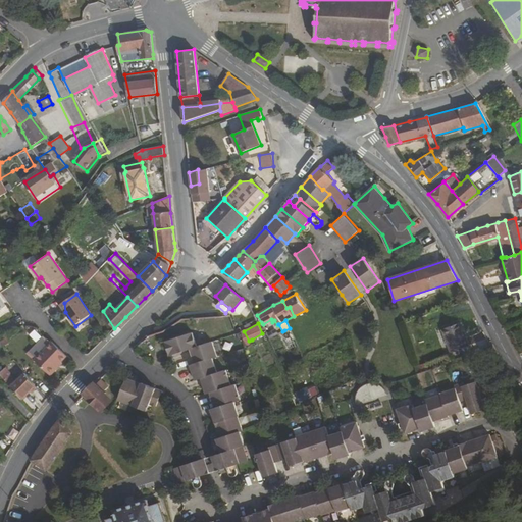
[(451,353),(469,347),(461,323),(442,330),(451,353)]
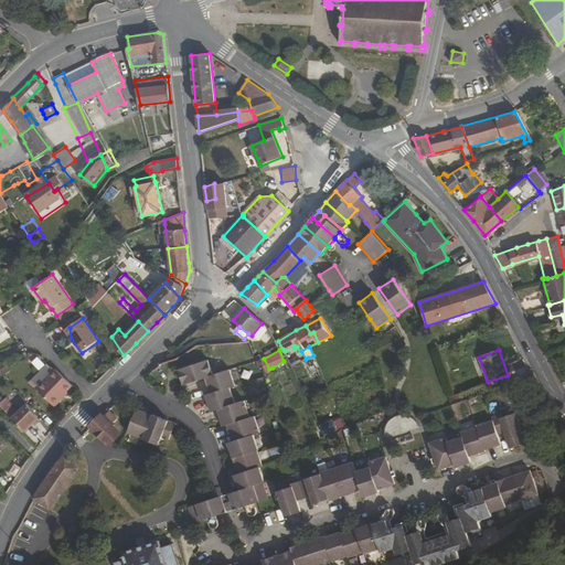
[(291,366),(301,362),(298,354),(288,360),(291,366)]
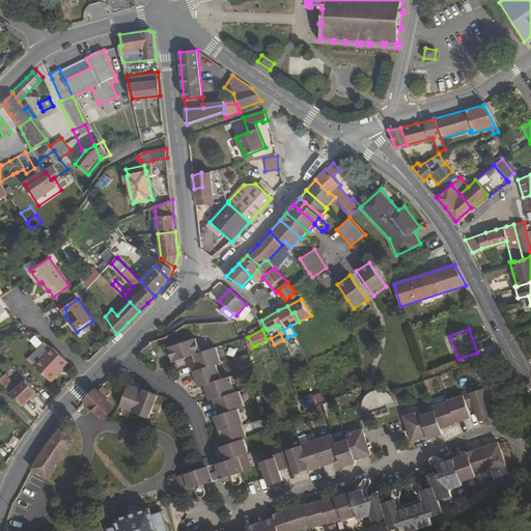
[(290,338),(287,340),(294,355),(300,352),(298,347),(300,346),(295,334),(289,336),(290,338)]
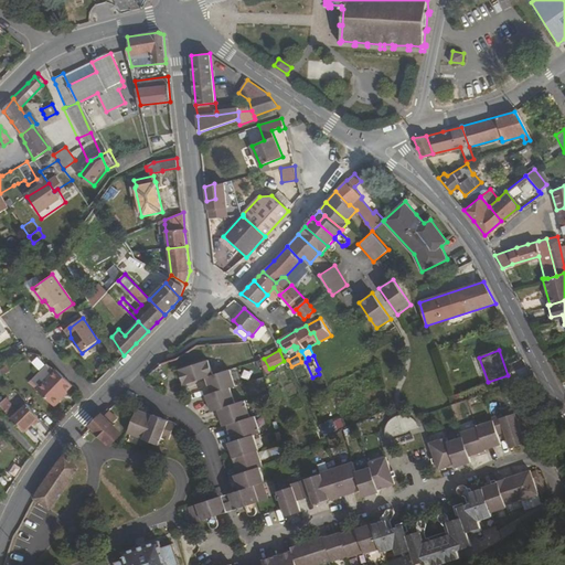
[(260,361),(265,377),(276,372),(273,368),(269,369),(264,359),(260,361)]
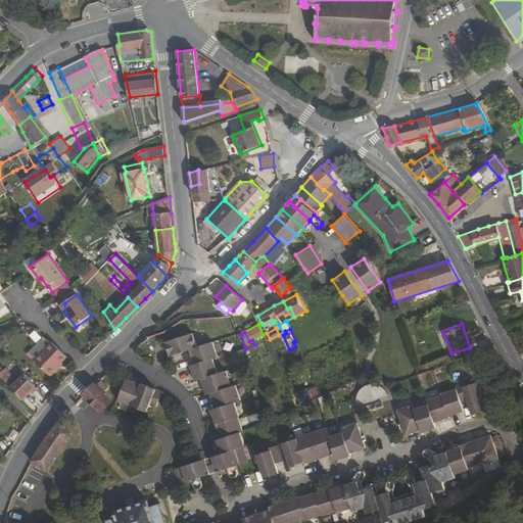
[(190,349),(197,347),(193,333),(165,342),(170,357),(190,349)]
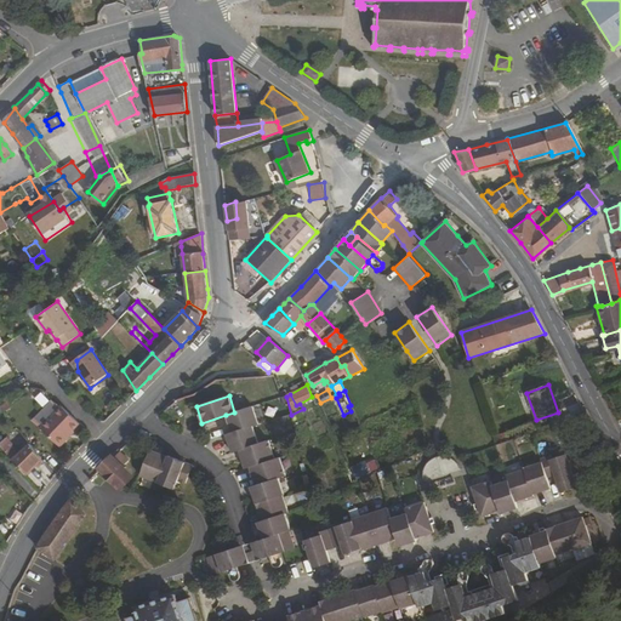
[(58,446),(68,437),(67,436),(79,422),(61,404),(40,426),(58,446)]
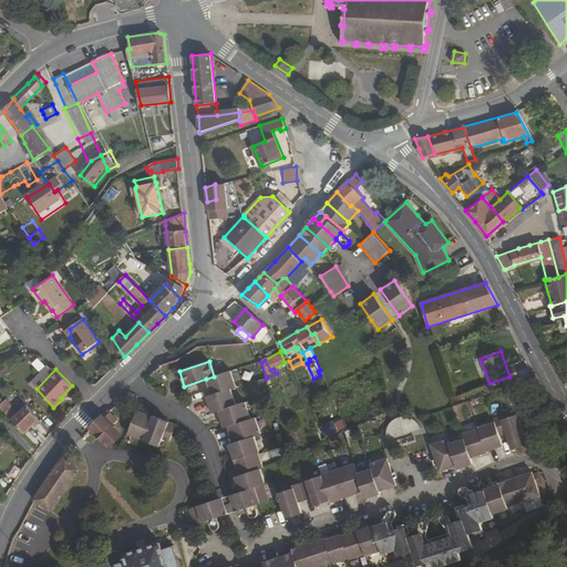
[(236,387),(230,371),(214,377),(206,379),(212,395),(230,389),(236,387)]
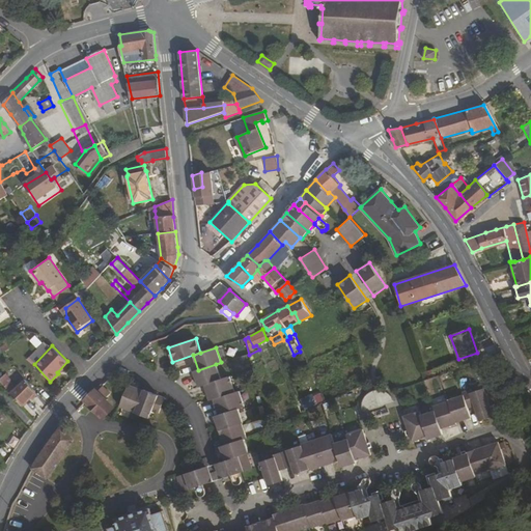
[(303,366),(302,367),(305,373),(311,370),(307,361),(303,353),(299,355),(303,366)]
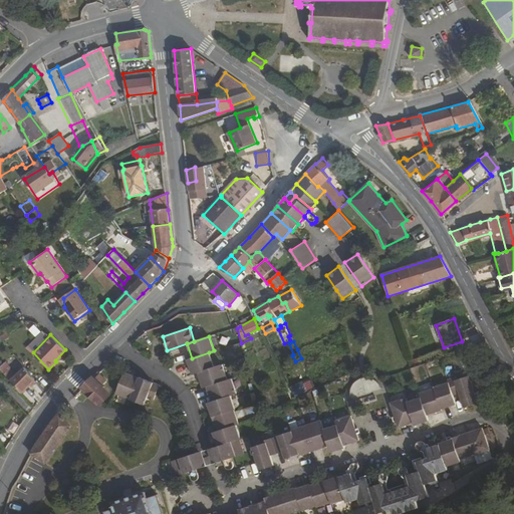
[(192,358),(187,359),(192,374),(198,372),(214,367),(209,352),(192,358)]
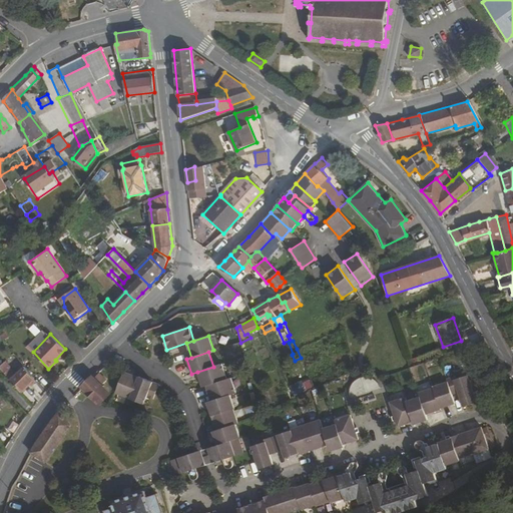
[(34,379),(25,366),(16,374),(5,361),(0,365),(0,368),(21,392),(34,379)]
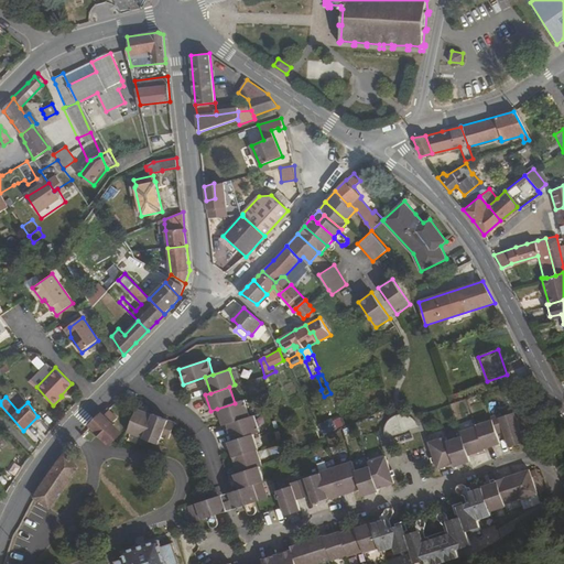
[(227,424),(250,416),(245,400),(235,403),(217,409),(223,425),(227,424)]
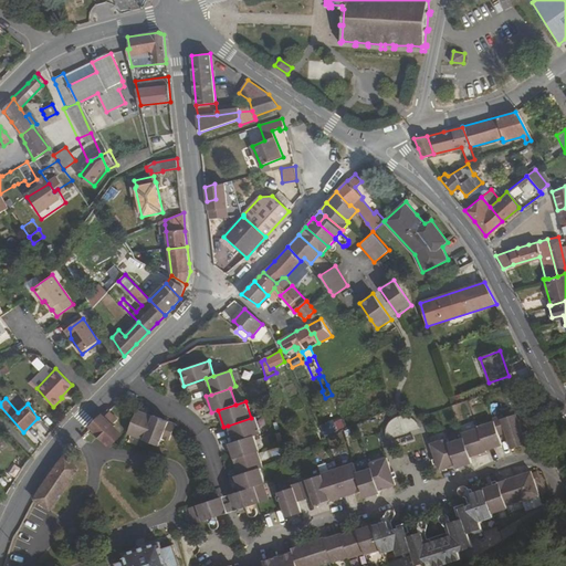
[(112,426),(118,419),(109,410),(106,413),(100,420),(92,428),(109,444),(121,435),(112,426)]
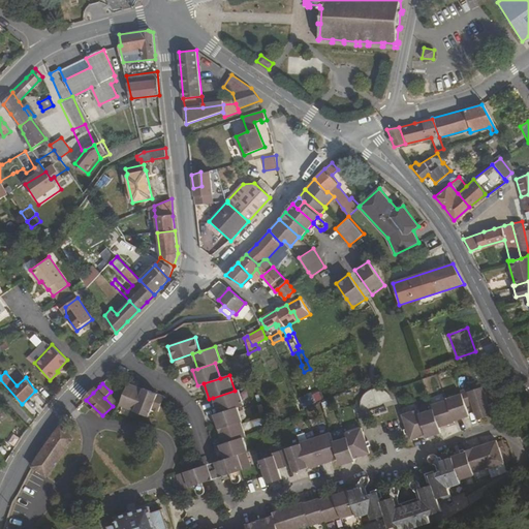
[(134,410),(143,390),(128,383),(120,404),(134,410)]
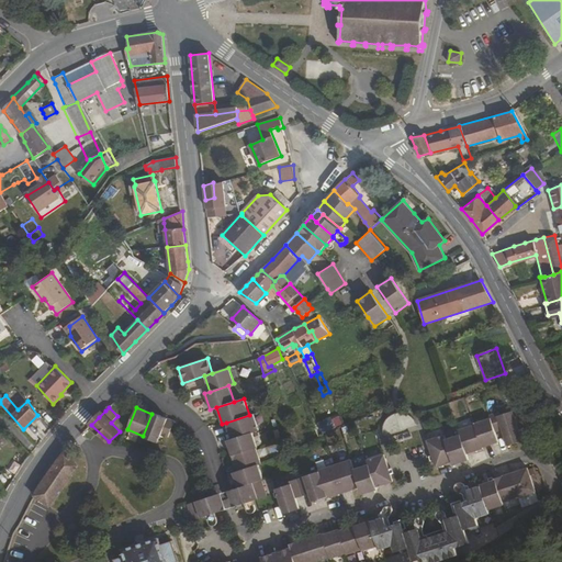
[(143,436),(158,442),(161,435),(168,437),(175,420),(153,412),(152,414),(143,436)]
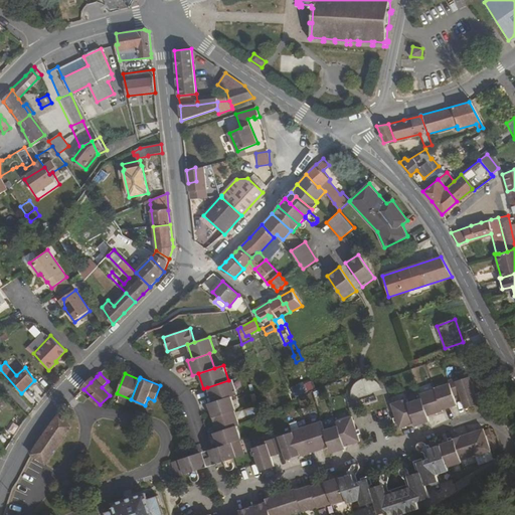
[(351,395),(351,398),(351,399),(383,387),(382,385),(380,383),(378,381),(376,380),(373,378),(371,378),(368,377),(365,377),(361,378),(359,379),(357,381),(355,383),(353,385),(352,387),(351,390),(351,392),(351,395)]
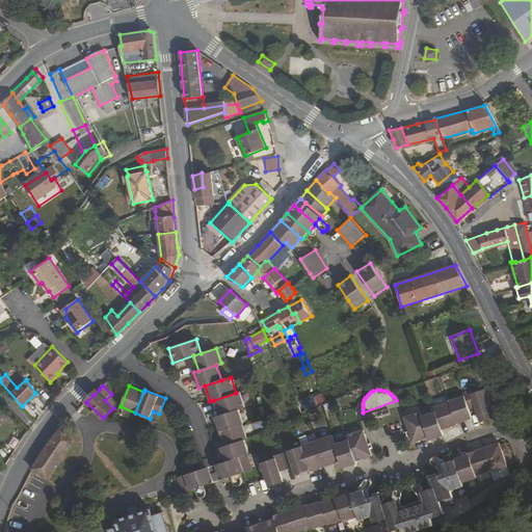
[(496,417),(486,390),(471,394),(470,392),(463,394),(463,396),(469,409),(475,407),(476,409),(480,422),(496,417)]
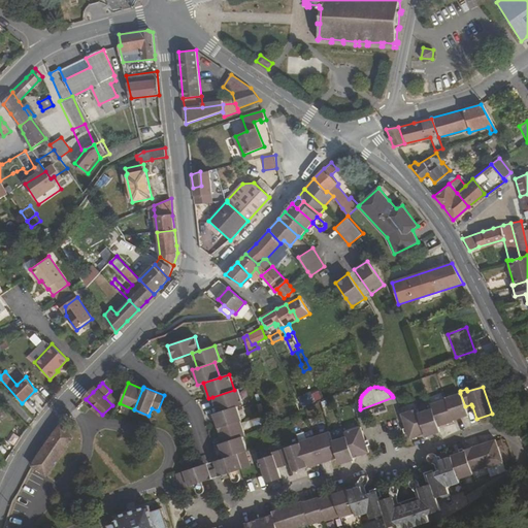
[(243,404),(238,389),(234,390),(212,397),(218,413),(237,406),(243,404)]
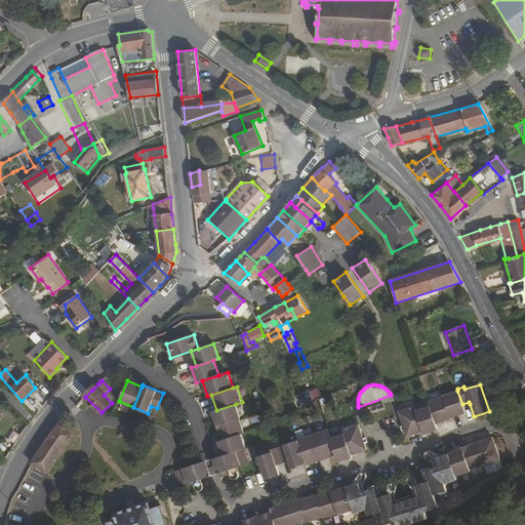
[(301,405),(320,396),(317,389),(297,398),(301,405)]
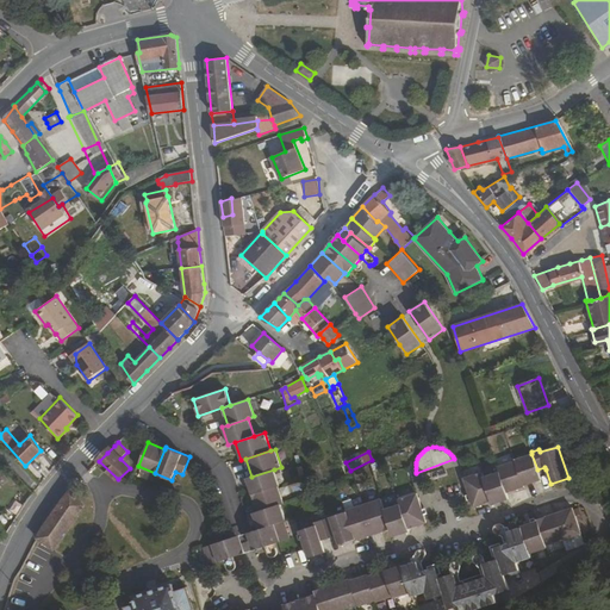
[(516,461),(524,485),(533,483),(541,479),(537,470),(531,454),(516,459),(516,461)]
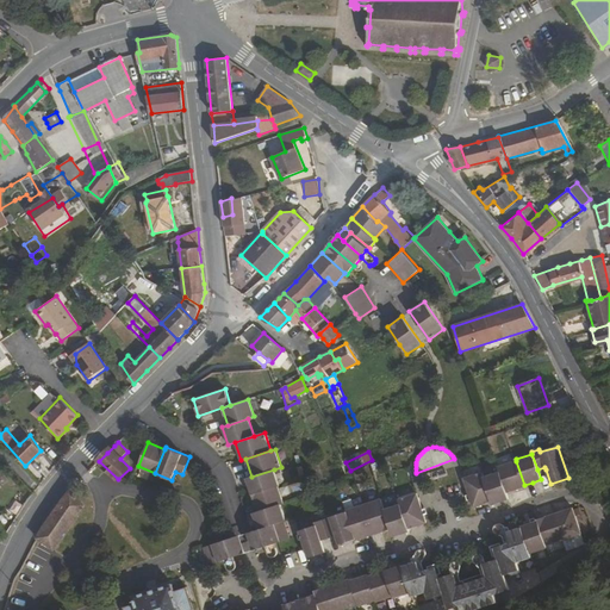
[(517,489),(524,486),(524,485),(516,461),(498,467),(500,471),(508,492),(517,489)]
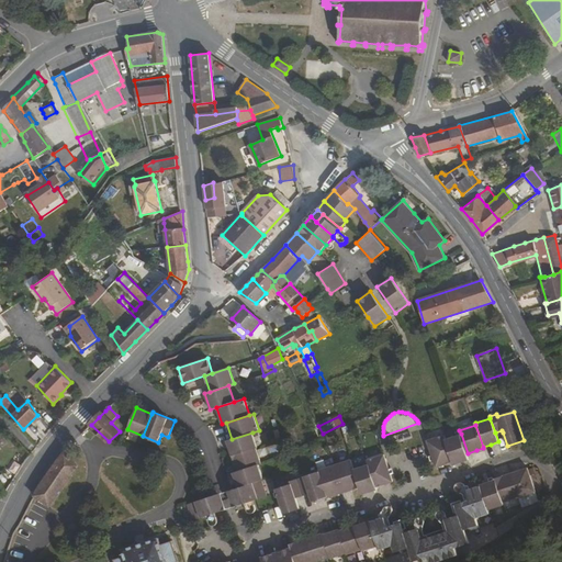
[(233,456),(257,447),(253,433),(232,439),(227,440),(233,456)]
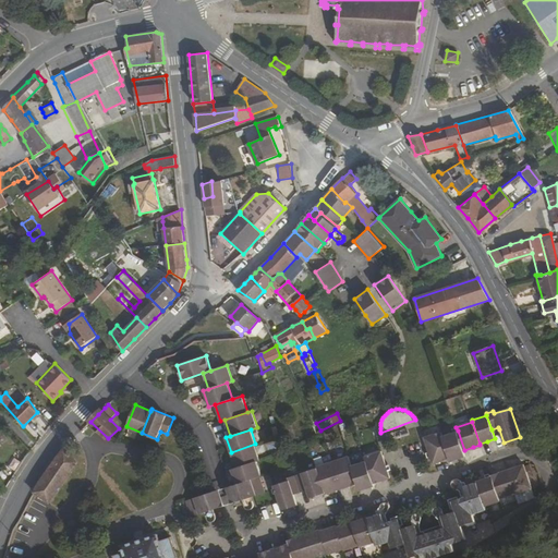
[(441,436),(449,458),(450,461),(459,458),(466,456),(464,450),(458,431),(441,436)]
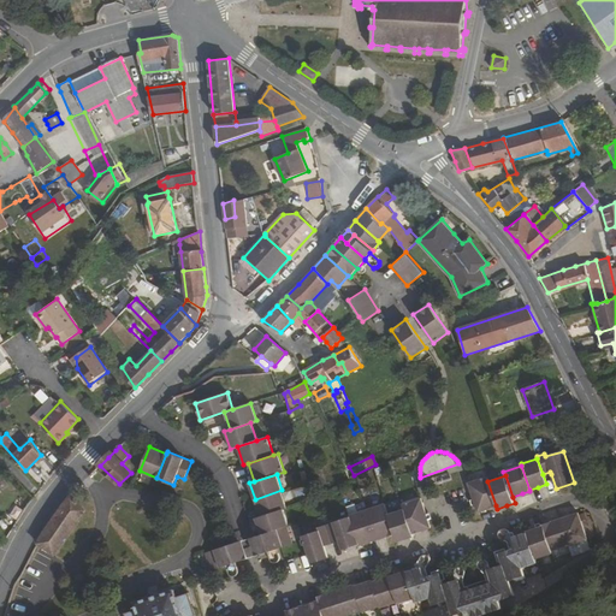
[(474,499),(478,513),(496,505),(487,481),(486,477),(468,484),(474,499)]
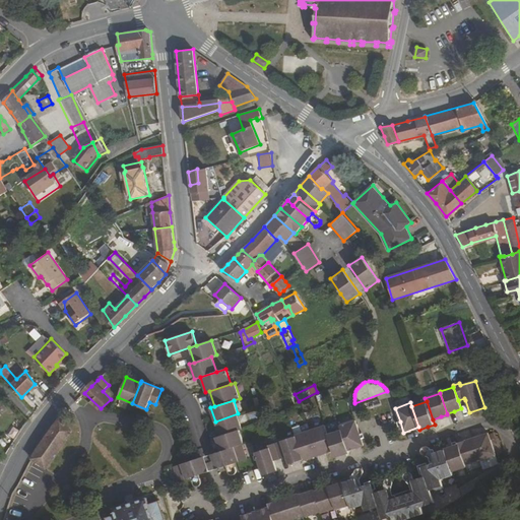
[(239,430),(243,428),(238,413),(215,421),(220,436),(239,430)]
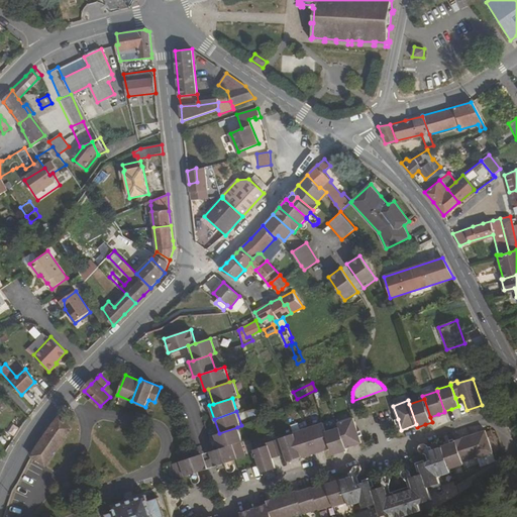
[(46,466),(72,428),(60,414),(50,425),(31,456),(46,466)]
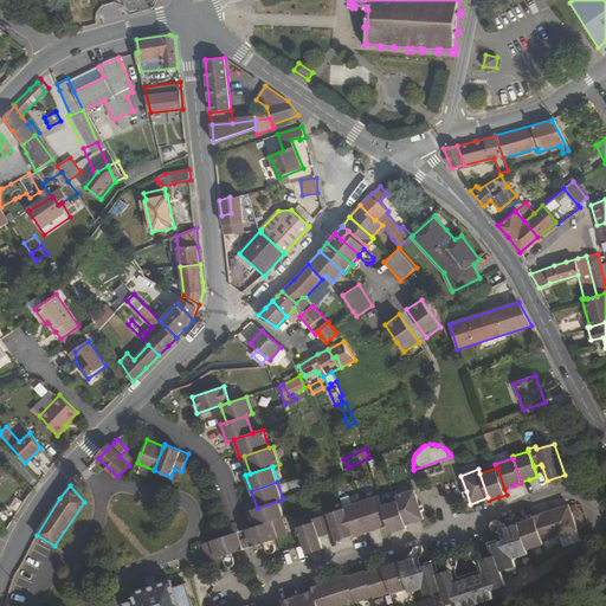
[(21,490),(11,505),(6,502),(2,509),(14,517),(28,495),(21,490)]
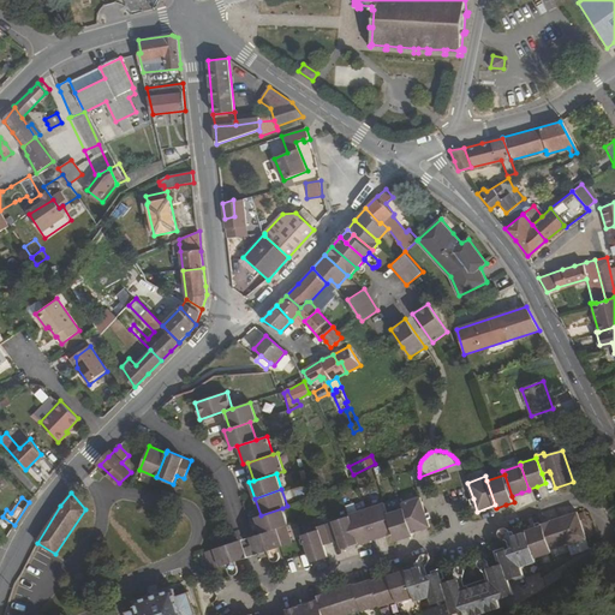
[(404,509),(412,533),(430,526),(424,511),(421,499),(402,505),(404,509)]
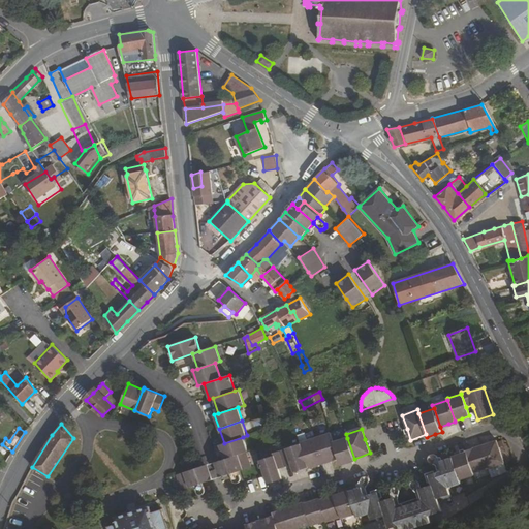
[(333,442),(330,433),(315,438),(323,464),(338,459),(333,442)]
